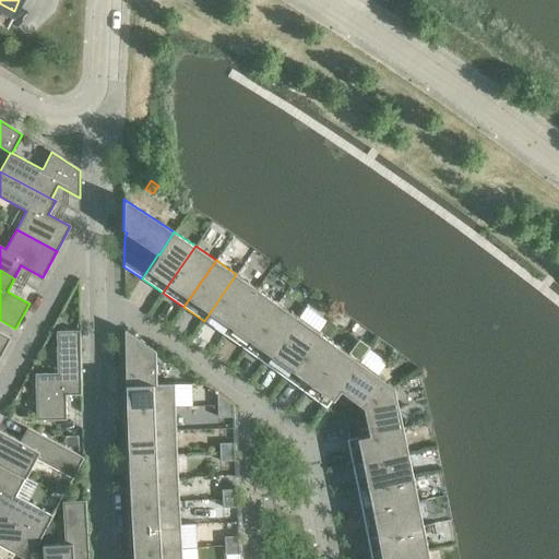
[(257,288),(236,274),(204,321),(224,335),(257,288)]
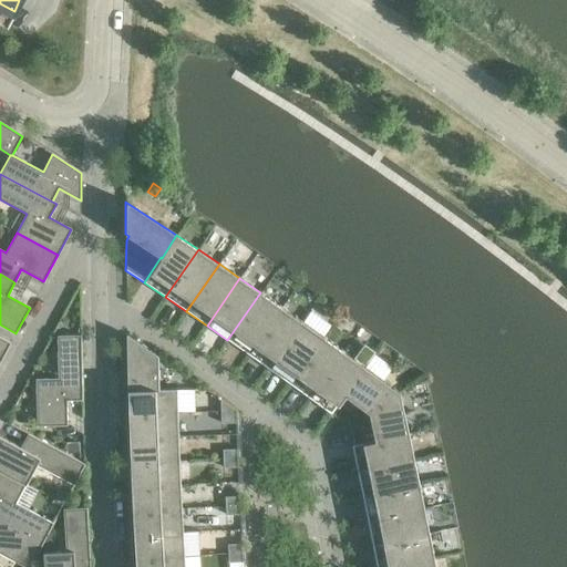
[(281,307),(260,292),(227,340),(248,354),(281,307)]
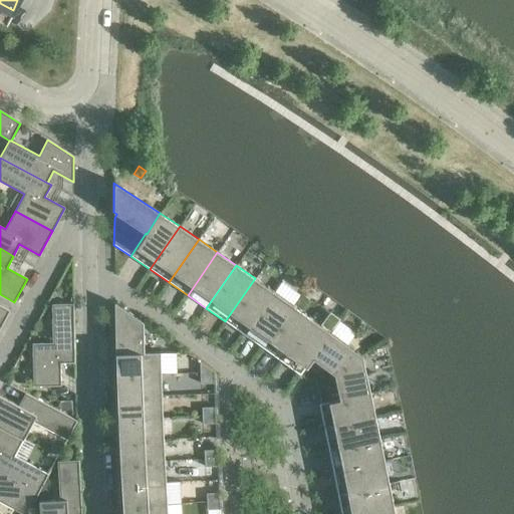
[(274,292),(255,278),(225,321),(244,334),(274,292)]
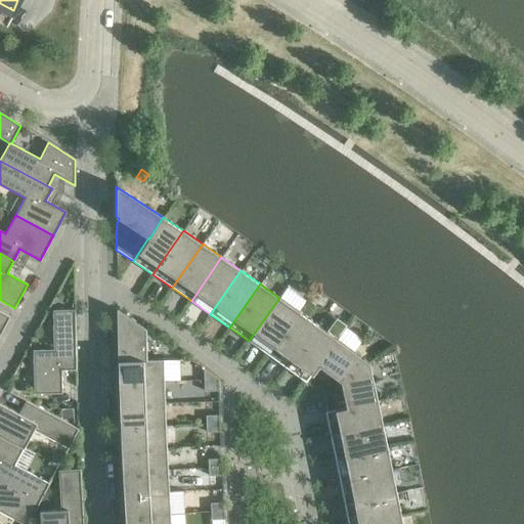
[(299,311),(279,298),(249,341),(267,355),(299,311)]
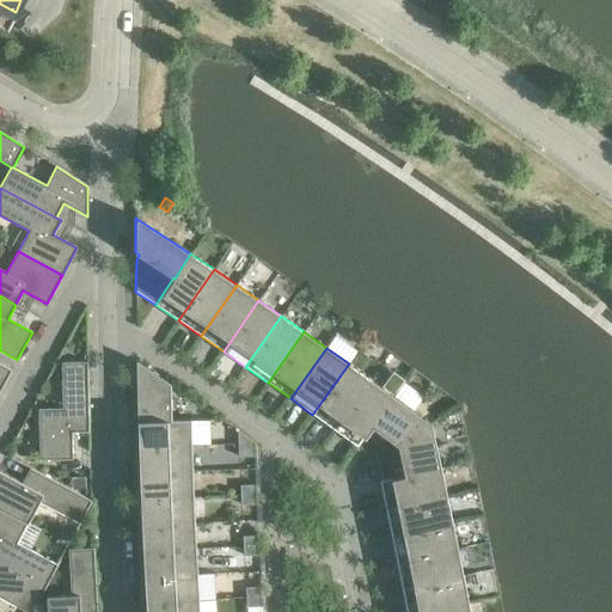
[(89,405),(87,362),(62,363),(63,409),(38,409),(40,460),(72,459),(72,433),(89,432),(89,405)]
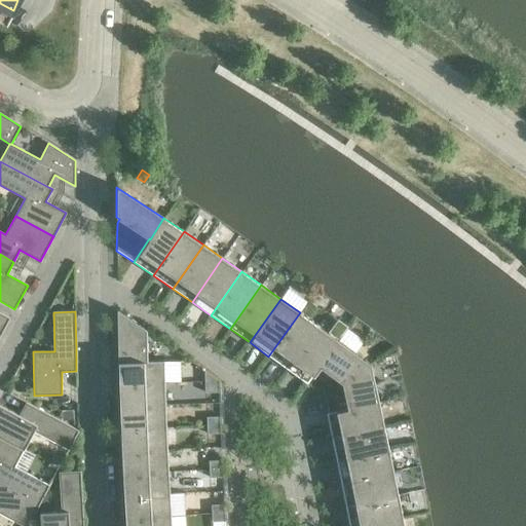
[(117,317),(118,363),(147,362),(147,361),(146,330),(123,314),(122,314),(117,311),(117,317)]
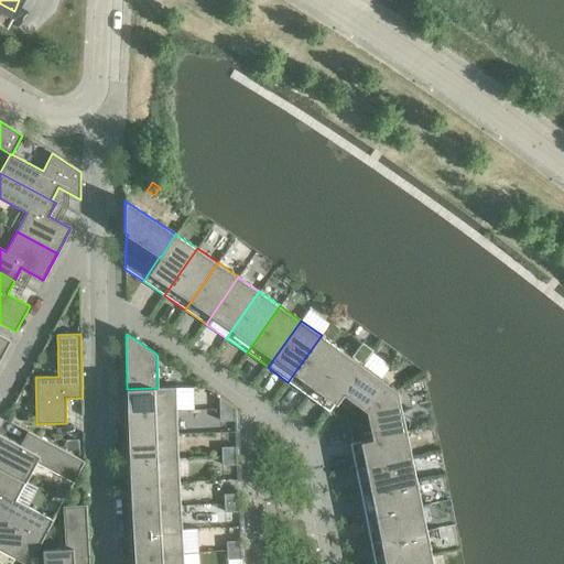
[(0,360),(10,342),(0,335),(0,360)]
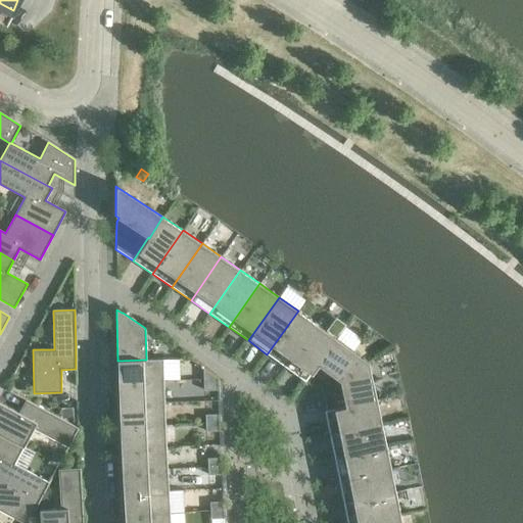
[(317,325),(298,311),(267,354),(286,368),(317,325)]
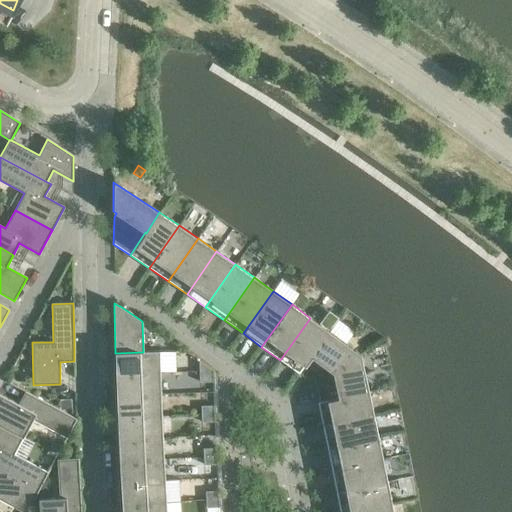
[(329,331),(310,318),(280,360),(299,374),(311,356),(329,331)]
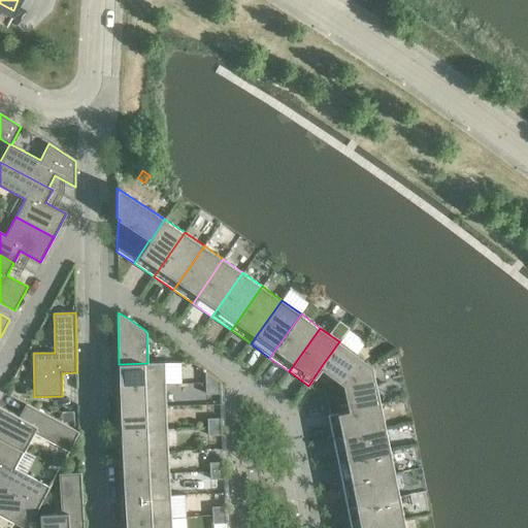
[(371,365),(339,341),(321,367),(342,384),(371,365)]
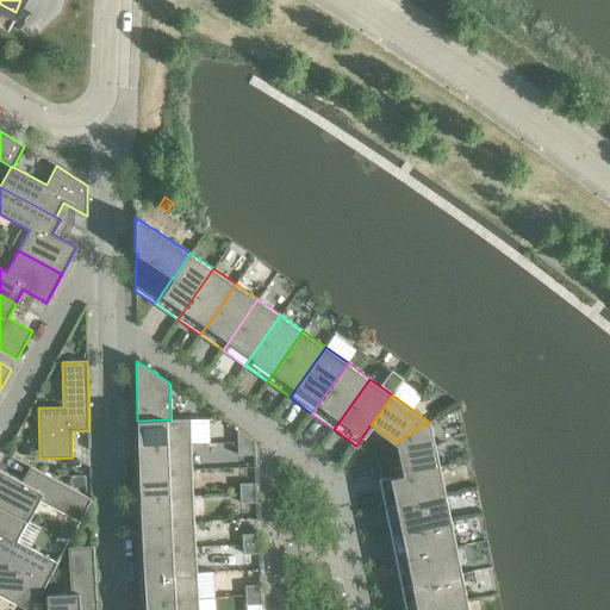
[(190,444),(190,418),(170,418),(170,419),(137,421),(137,446),(190,444)]
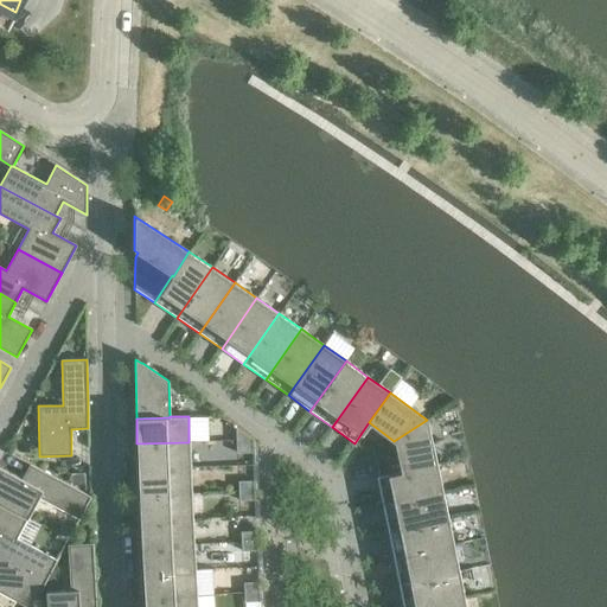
[(436,465),(427,420),(394,441),(401,472),(401,473),(436,465)]
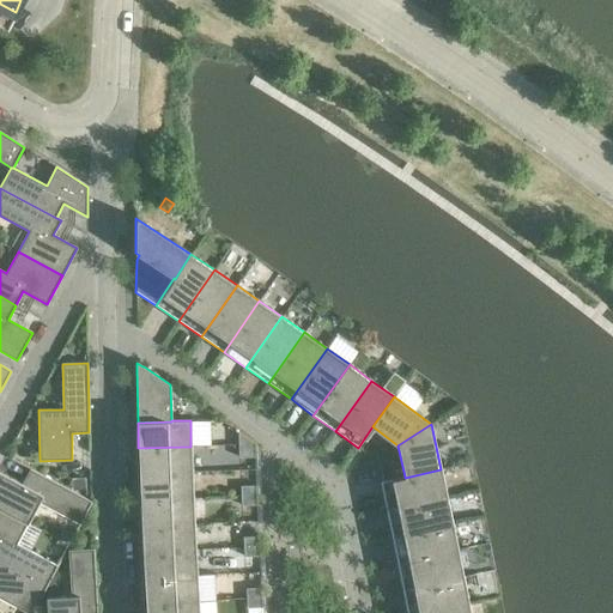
[(256,444),(238,432),(238,445),(256,444)]
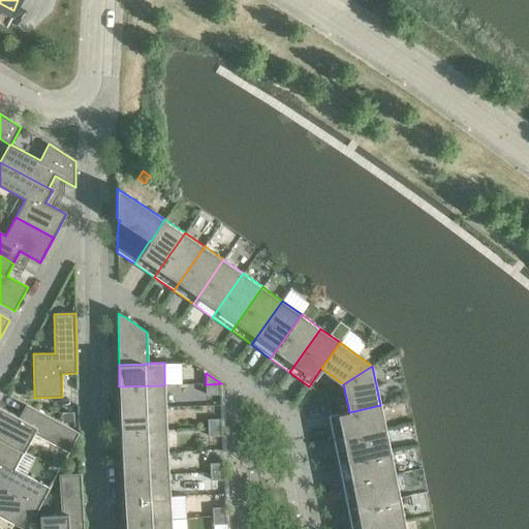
[(221,383),(206,384),(206,395),(221,395),(221,383)]
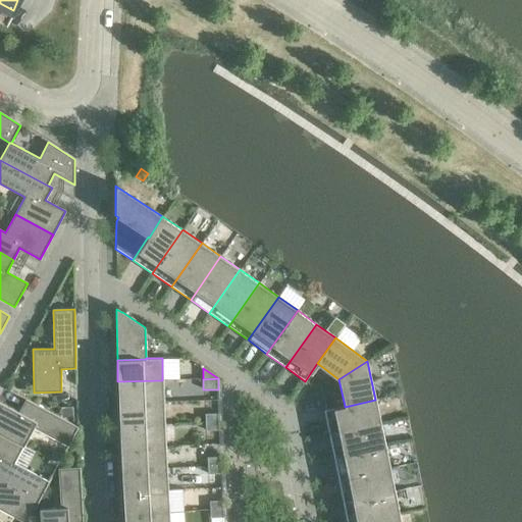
[(163,403),(162,380),(117,381),(118,404),(163,403)]
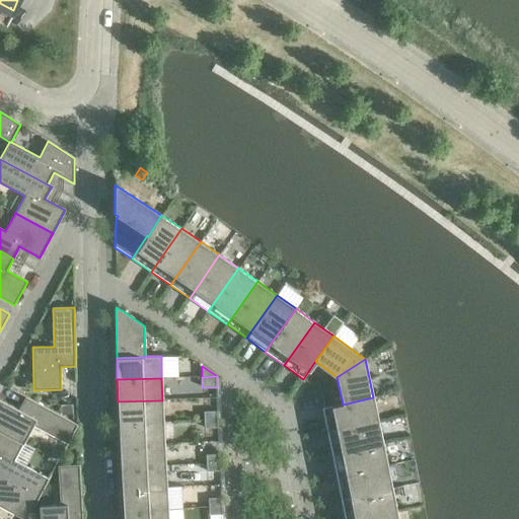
[(0,399),(0,430),(23,443),(33,426),(68,444),(77,426),(77,425),(25,397),(19,410),(0,399)]
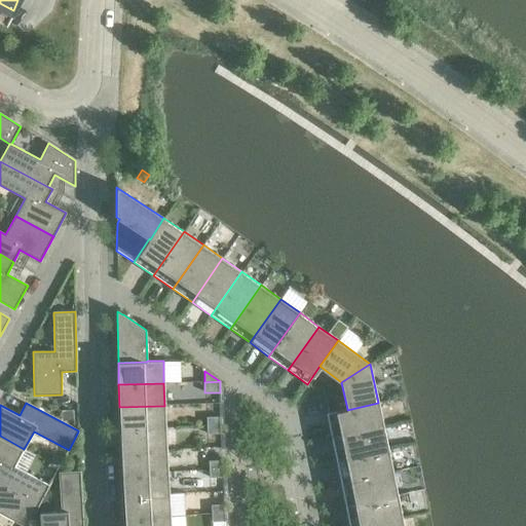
[(383,426),(378,403),(347,410),(347,409),(326,413),(331,437),(383,426)]
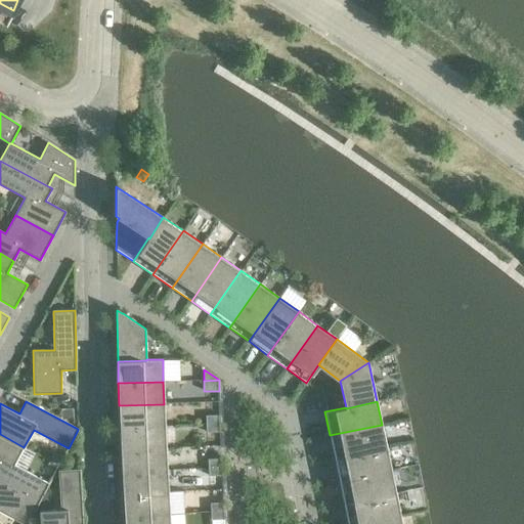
[(165,426),(164,404),(119,405),(120,428),(165,426)]
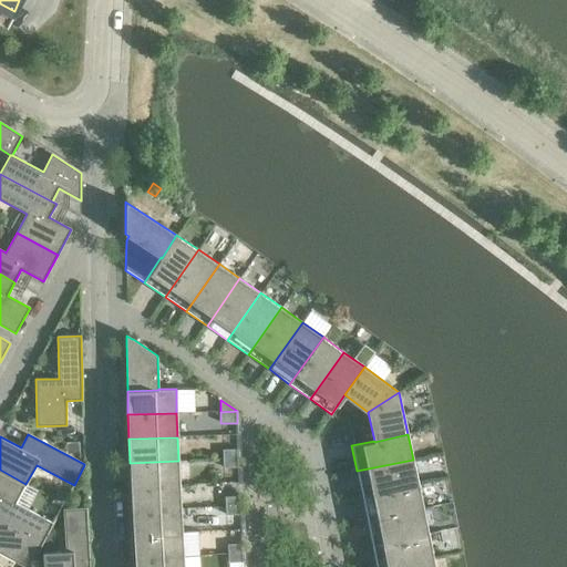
[(68,442),(66,442),(68,452),(79,451),(78,442),(68,442)]
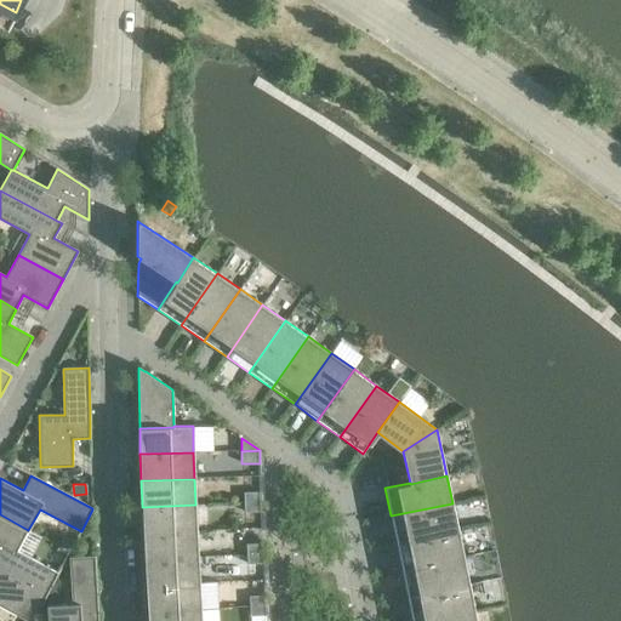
[(244,493),(244,502),(262,502),(261,493),(244,493)]
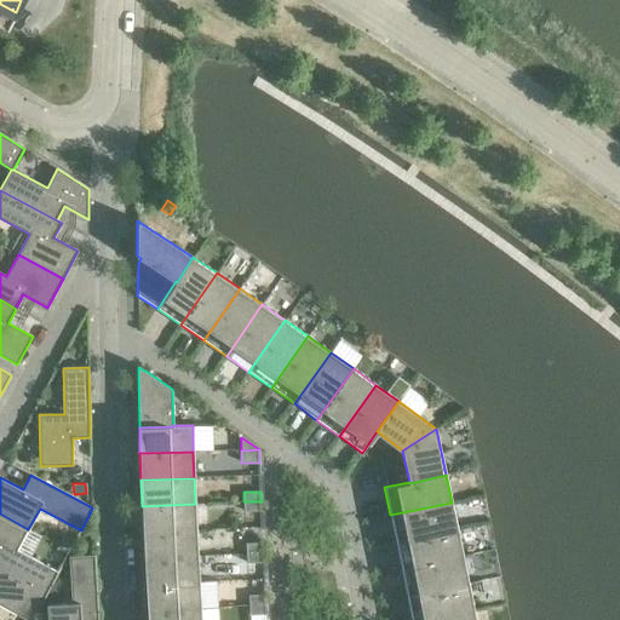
[(262,511),(262,501),(244,501),(245,512),(262,511)]
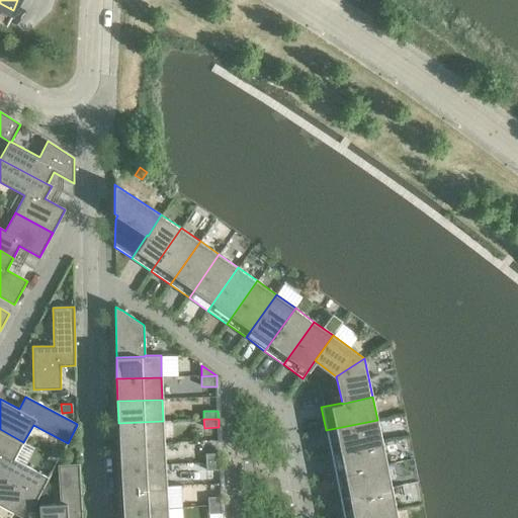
[(382,442),(377,420),(326,430),(331,453),(382,442)]
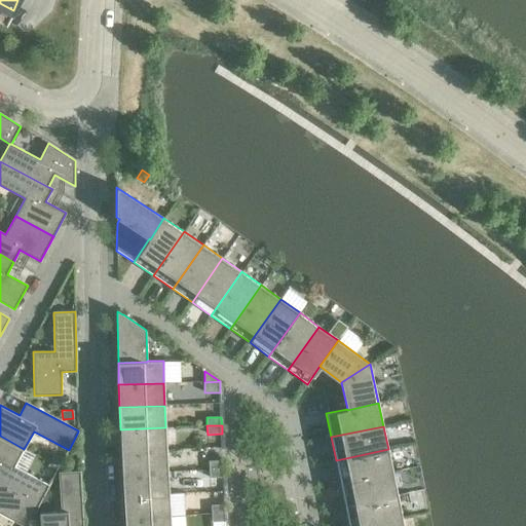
[(166,450),(165,427),(120,429),(121,452),(166,450)]
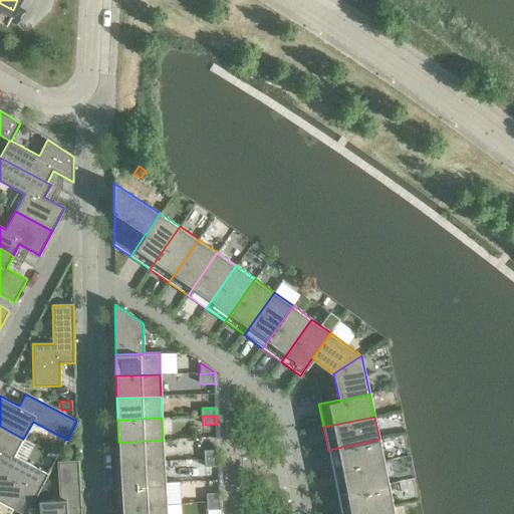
[(23,439),(0,426),(0,471),(38,492),(48,475),(14,456),(23,439)]
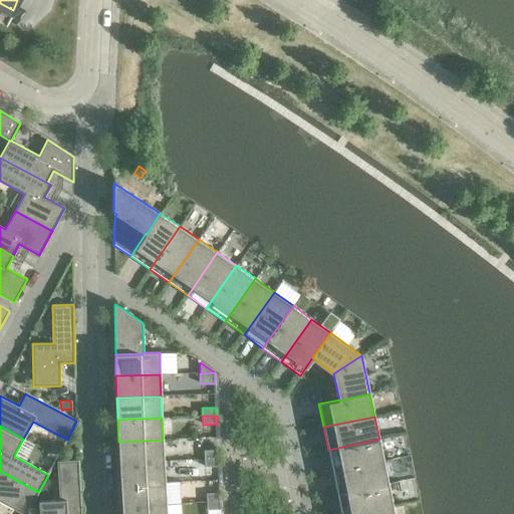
[(383,461),(379,439),(328,450),(332,472),(383,461)]
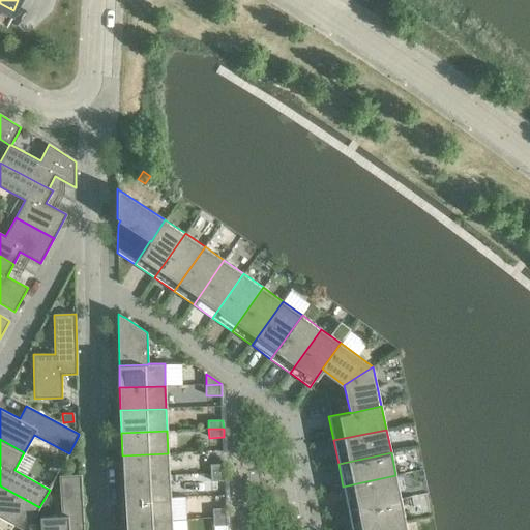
[(169,475),(168,453),(122,455),(123,478),(169,475)]
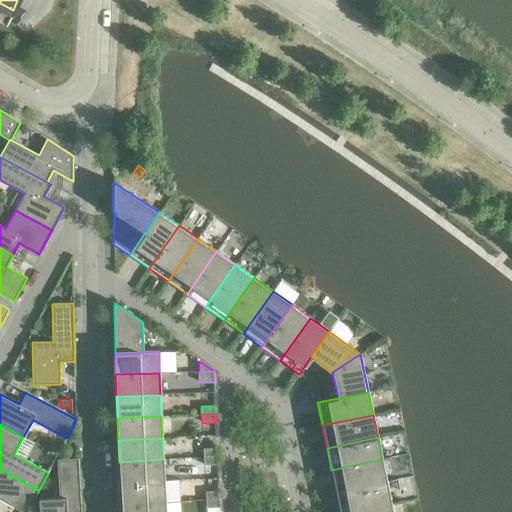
[(51,444),(49,448),(56,452),(60,445),(55,442),(51,444)]
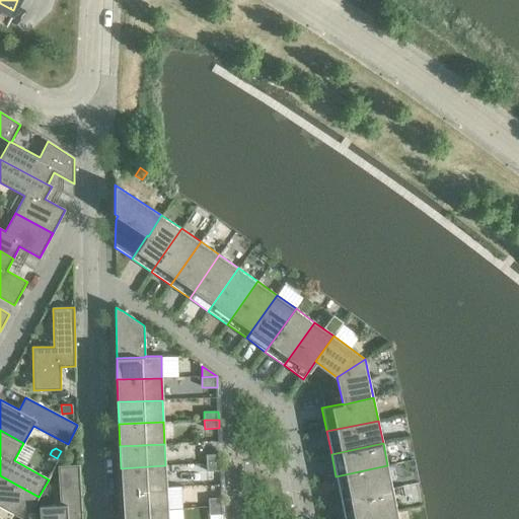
[(206,455),(206,463),(221,462),(220,454),(206,455)]
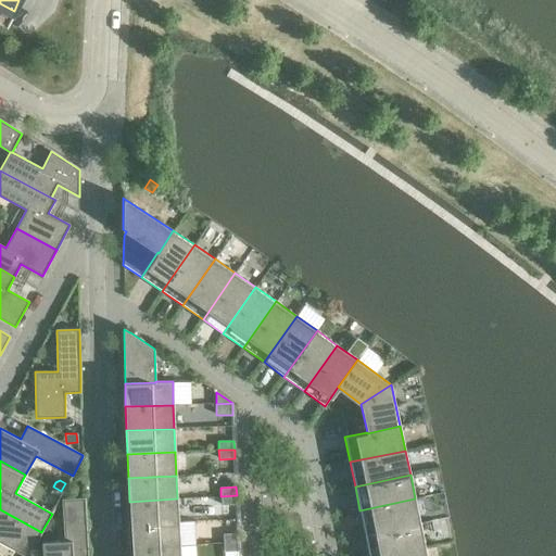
[(48,494),(45,502),(52,506),(55,498),(49,494),(48,494)]
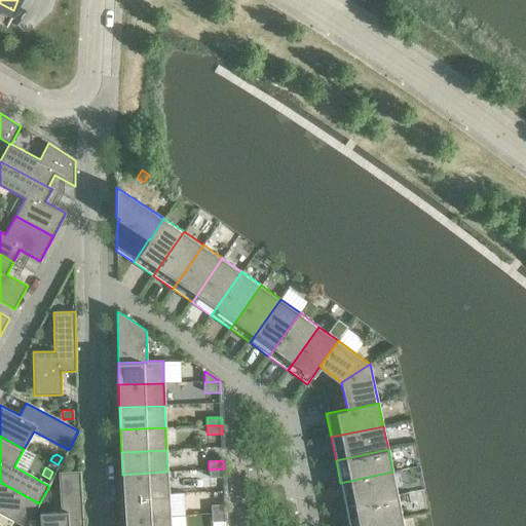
[(224,478),(224,468),(209,470),(210,478),(224,478)]
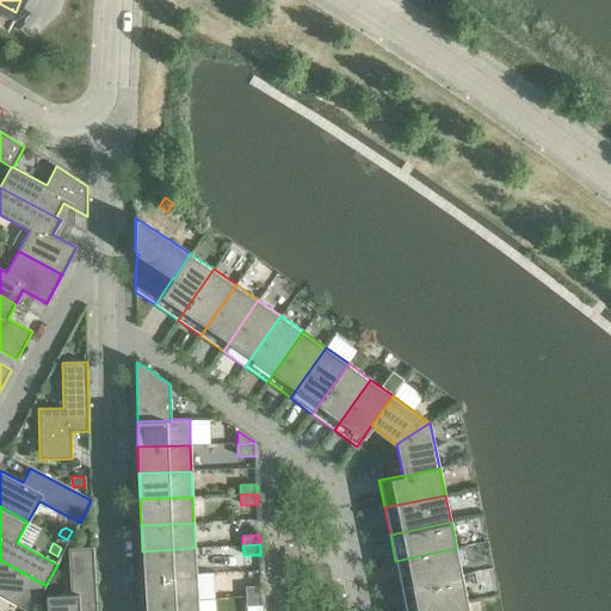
[(97,610),(94,574),(93,548),(68,549),(72,594),(47,597),(47,610),(97,610)]
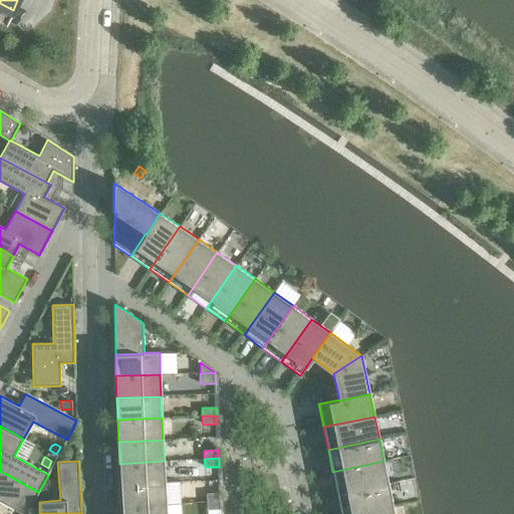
[(165,483),(164,461),(119,464),(120,485),(165,483)]
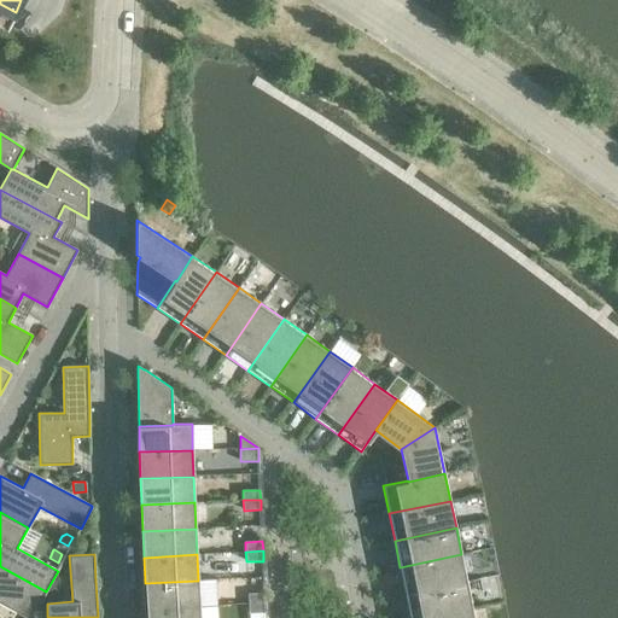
[(467,582),(461,554),(400,567),(406,594),(467,582)]
